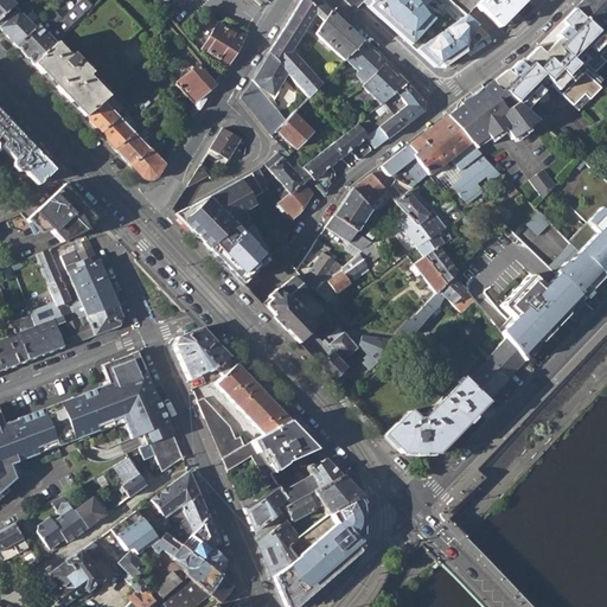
[(0,0),(0,18),(13,6),(14,5),(19,0),(0,0)]
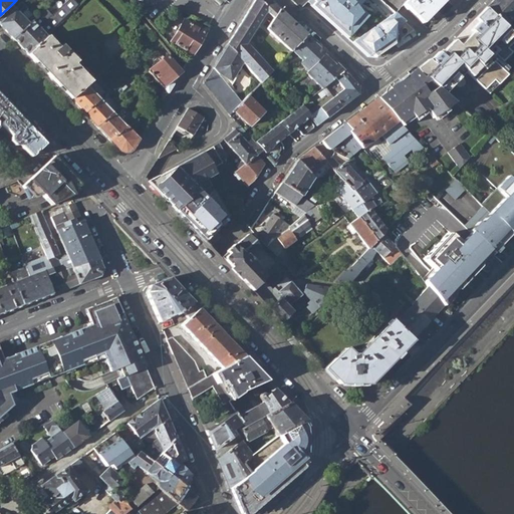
[(27,53),(71,99),(86,86),(114,61),(98,44),(120,23),(96,0),(83,0),(65,18),(55,27),(46,35),(27,53)]
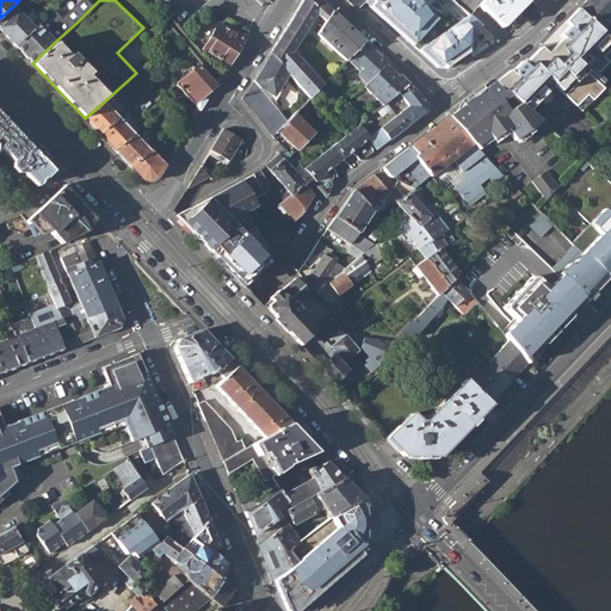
[(78,20),(92,4),(87,0),(81,0),(69,13),(78,20)]
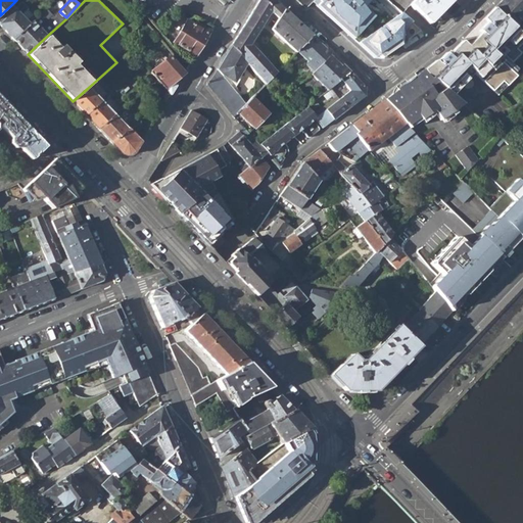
[(246,64),(265,85),(276,72),(249,45),(271,13),(278,19),(271,30),(296,52),(296,51),(312,36),(274,0),(258,0),(231,45),(246,64)]
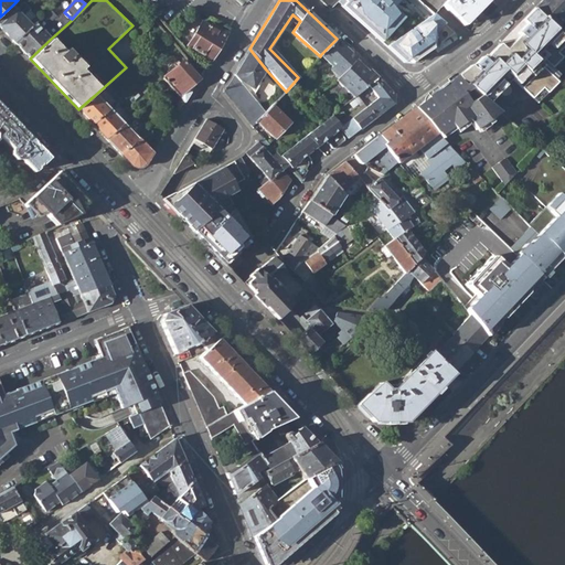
[(327,0),(323,3),(330,10),(337,1),(338,0),(327,0)]
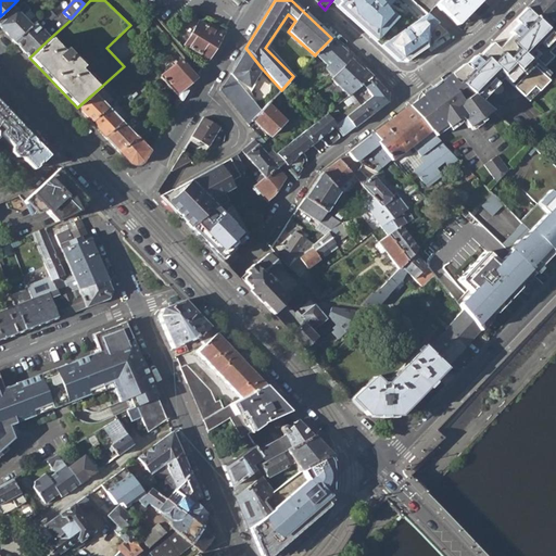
[(332,0),(331,1),(397,62),(415,63),(451,37),(427,16),(413,28),(379,0),(332,0)]
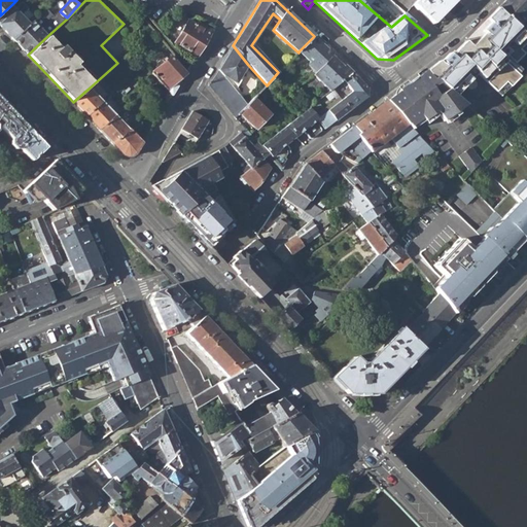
[(418,0),(414,5),(433,24),(456,0),(418,0)]
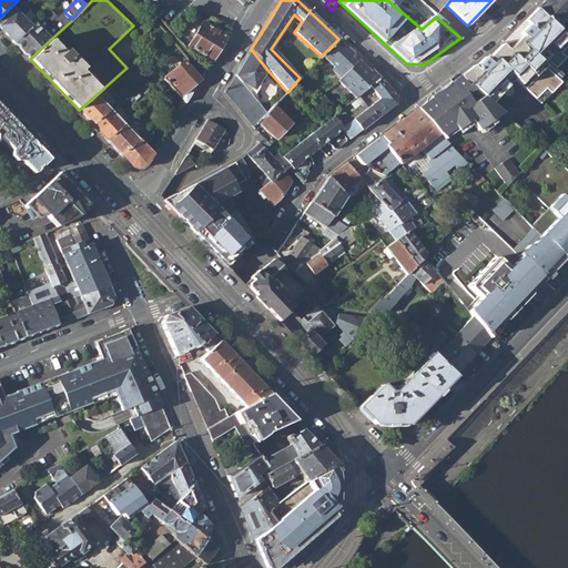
[(540,12),(557,28),(567,16),(567,0),(545,0),(537,9),(540,12)]
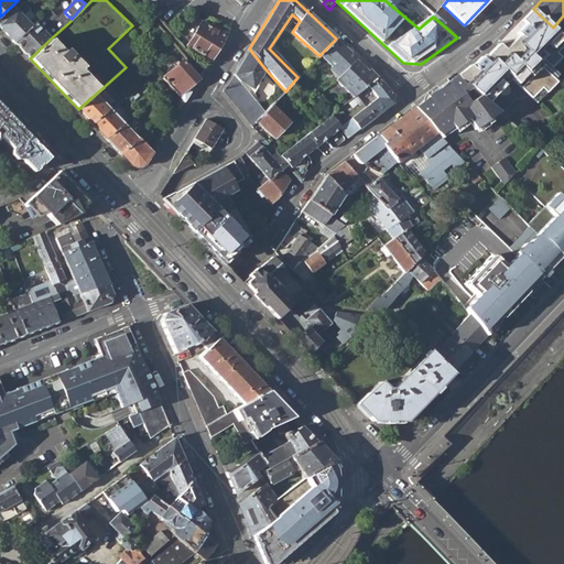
[(30,58),(51,39),(40,26),(61,8),(56,3),(31,25),(14,41),(30,58)]
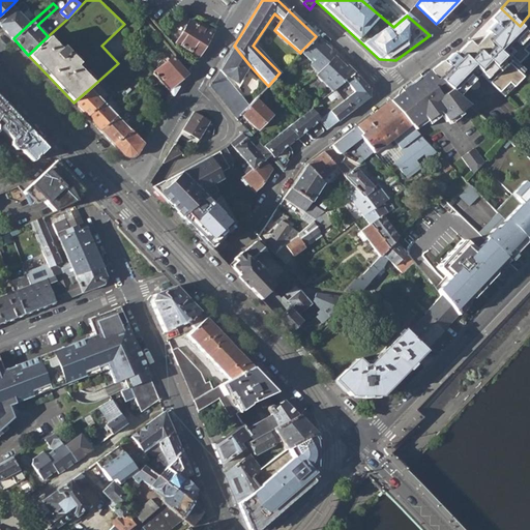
[(0,16),(0,24),(13,38),(29,24),(11,5),(0,16)]
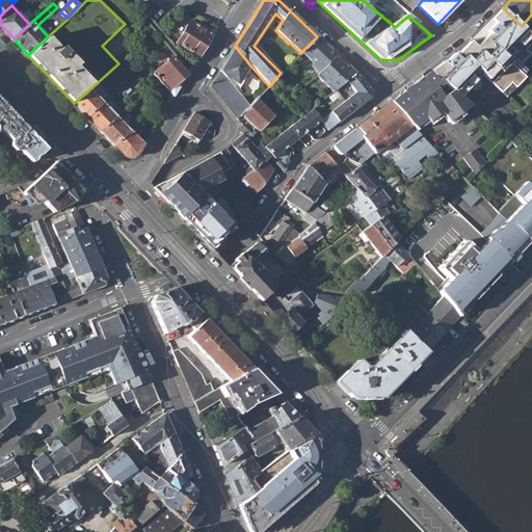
[(491,19),(495,22),(506,11),(503,8),(491,19)]
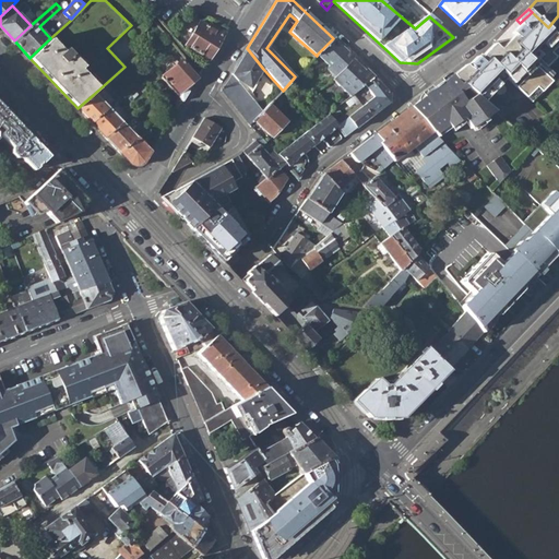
[(500,84),(508,78),(527,97),(537,86),(543,92),(554,81),(543,71),(558,56),(554,51),(558,45),(558,37),(548,27),(532,12),(520,23),(511,33),(515,36),(513,37),(515,40),(503,52),(500,49),(498,47),(483,63),(480,61),(476,57),(466,67),(465,64),(452,75),(454,78),(459,85),(462,84),(485,103),(495,92),(501,96),(504,94),(506,90),(500,84)]
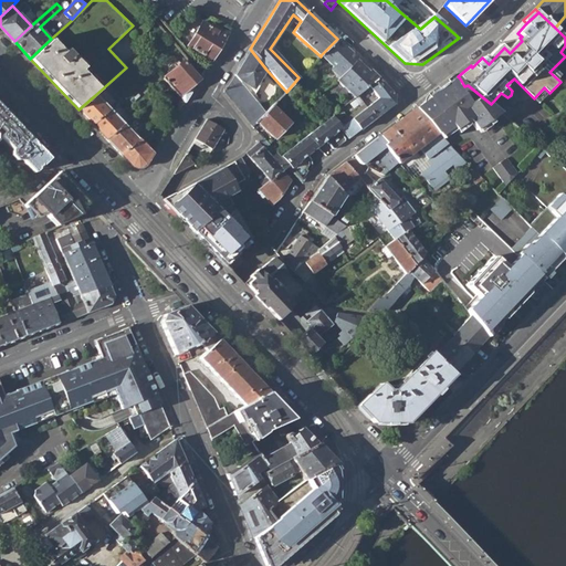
[(56,24),(61,30),(72,20),(66,14),(56,24)]
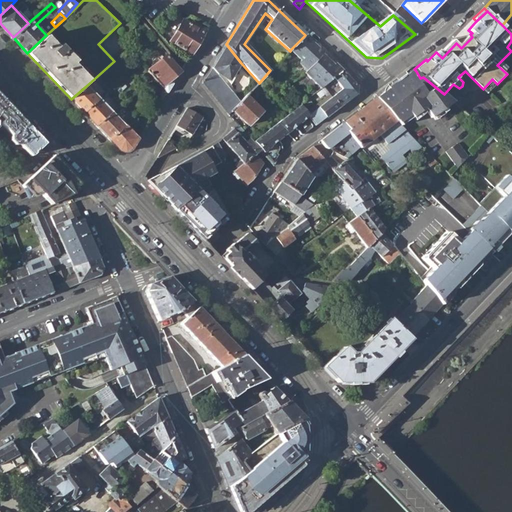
[(170,42),(190,55),(205,31),(193,22),(190,26),(183,21),(170,42)]
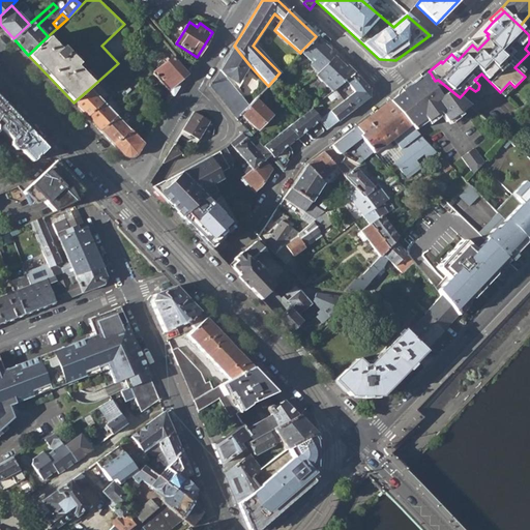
[(486,34),(474,47),(477,50),(489,38),(487,35),(486,34)]
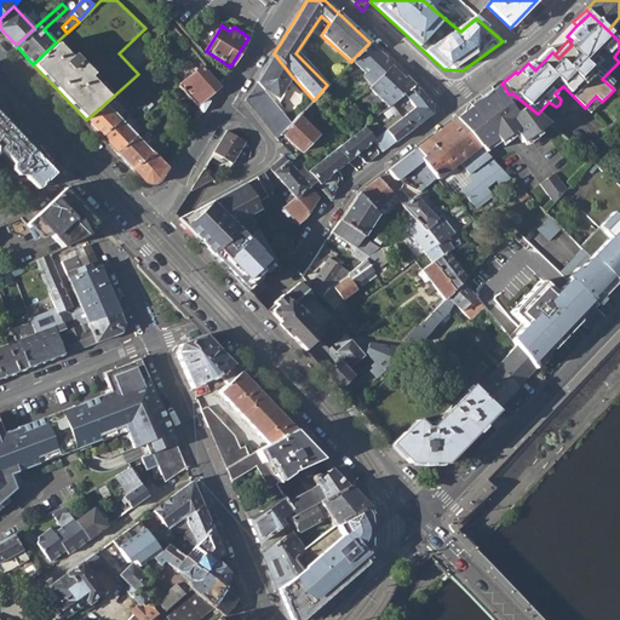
[(361,75),(372,85),(388,68),(392,64),(369,42),(351,61),(365,72),(361,75)]
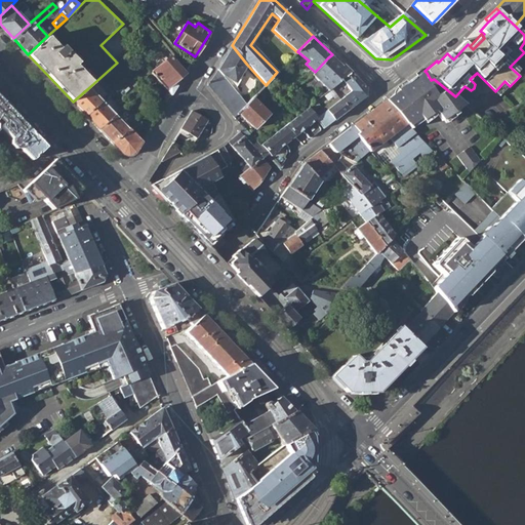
[(452,55),(451,57),(453,59),(468,44),(463,41),(451,54),(452,55)]
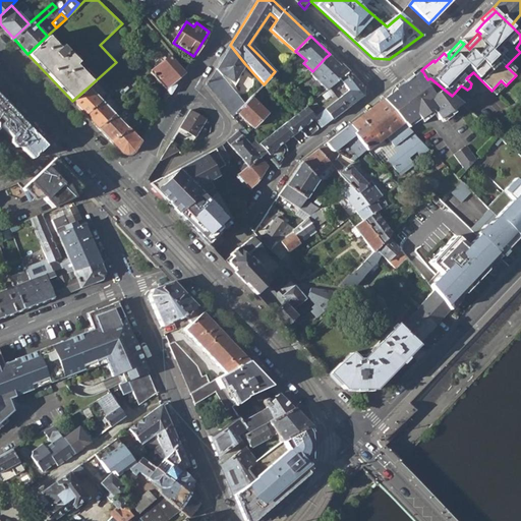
[(217,70),(231,88),(245,64),(230,45),(215,69),(217,70)]
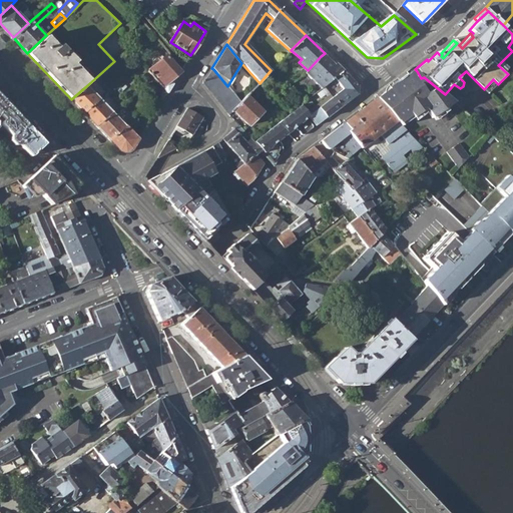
[(147,71),(166,93),(171,85),(169,81),(179,73),(165,56),(147,71)]
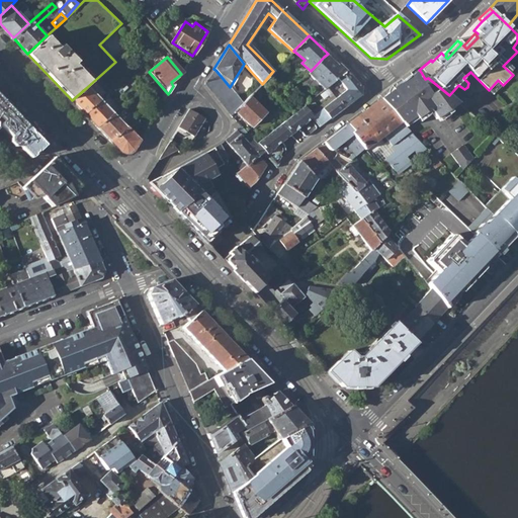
[(308,73),(325,89),(327,87),(337,79),(346,72),(337,63),(334,66),(324,57),(311,71),(308,73)]
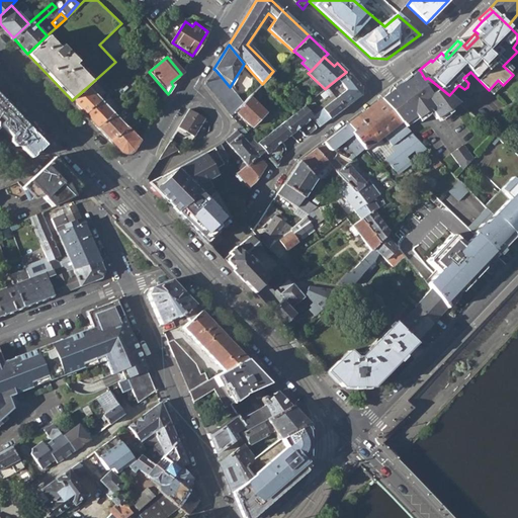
[(204,83),(231,114),(235,110),(242,103),(230,87),(216,70),(204,83)]
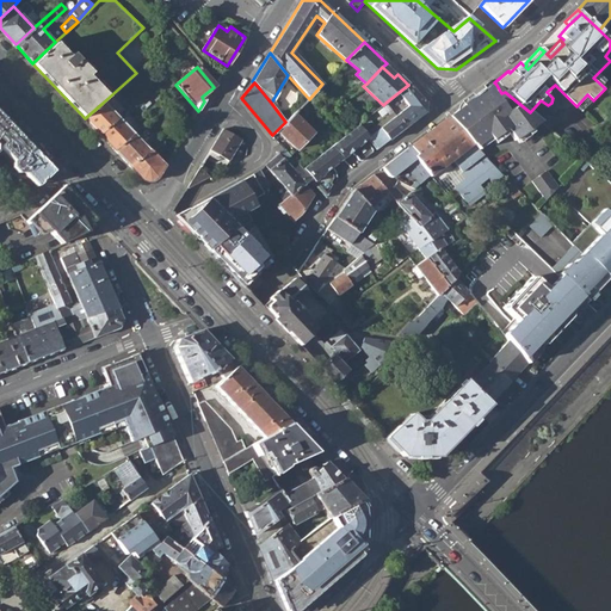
[(492,139),(505,128),(507,131),(513,140),(538,121),(530,112),(505,92),(501,93),(497,85),(494,82),(446,117),(449,118),(461,131),(473,143),(475,146),(488,135),(491,139),(492,139)]
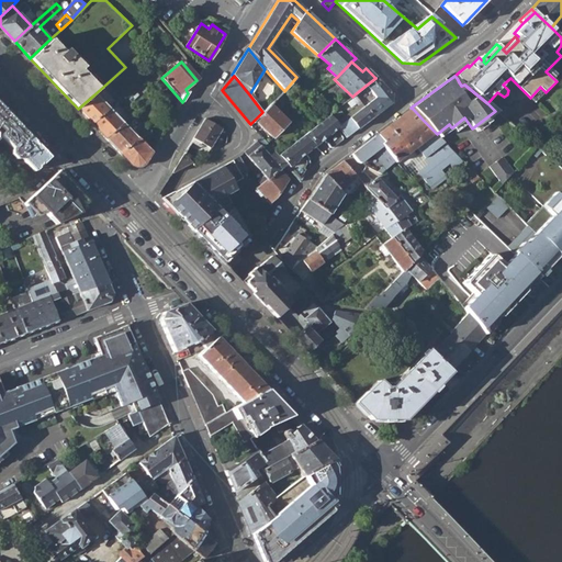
[(375,78),(366,86),(375,99),(366,107),(373,117),(391,104),(392,94),(375,78)]
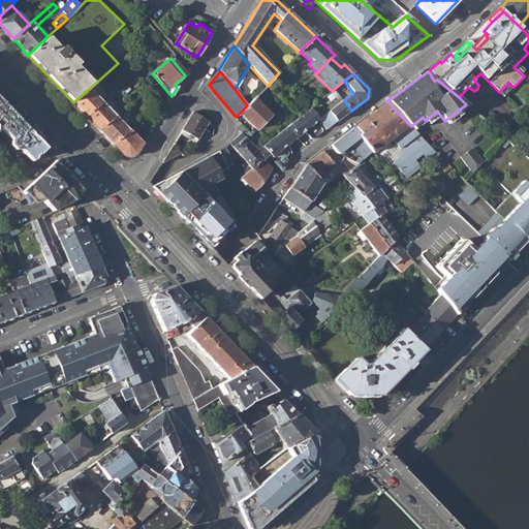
[(334,89),(344,100),(353,93),(344,81),(334,89)]
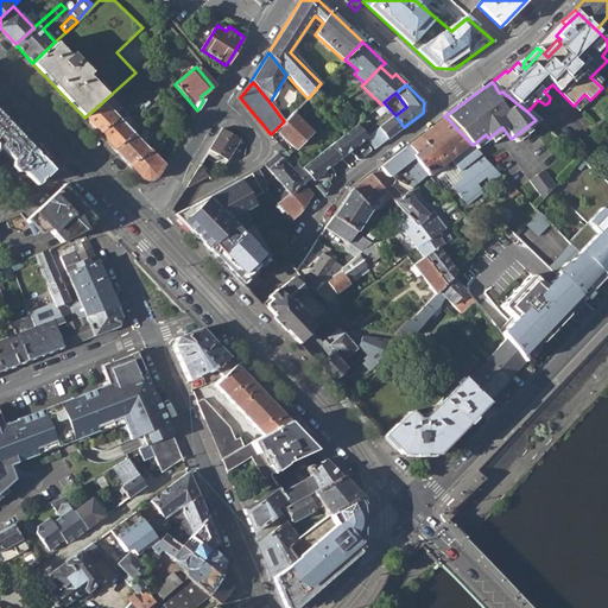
[(580,111),(590,100),(584,94),(574,106),(580,111)]
